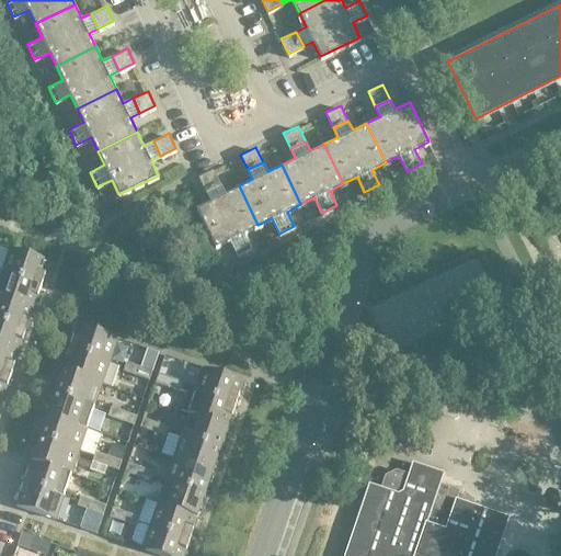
[(220,183),(213,168),(198,176),(205,190),(220,183)]
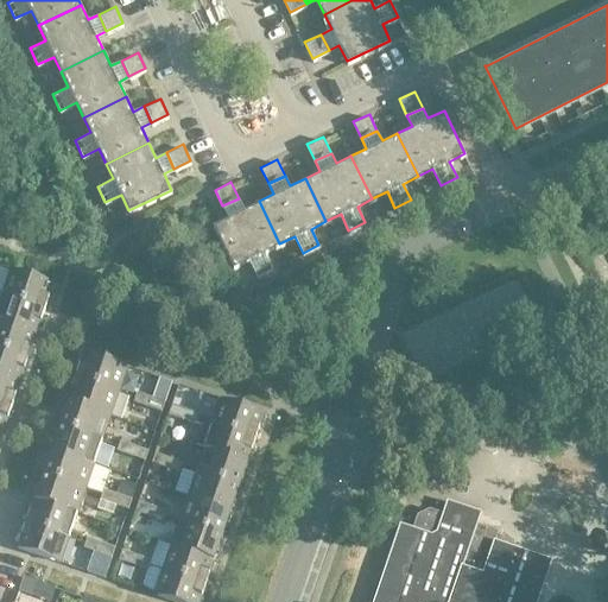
[(244,208),(239,198),(222,206),(228,216),(211,225),(233,267),(248,259),(257,276),(272,267),(265,252),(279,244),(259,201),(244,208)]
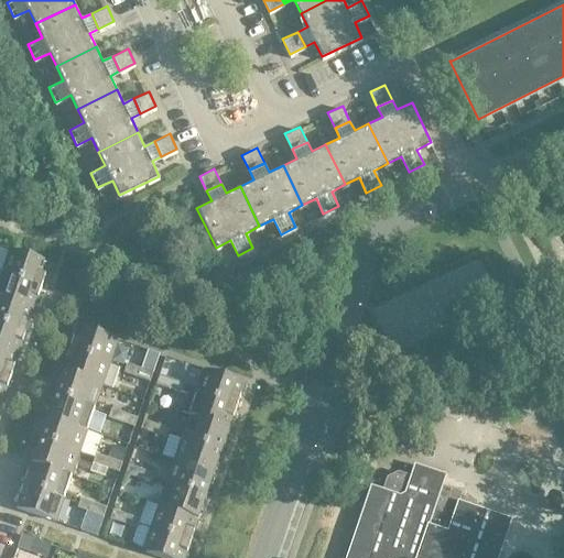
[(50,259),(9,245),(1,269),(41,283),(50,259)]
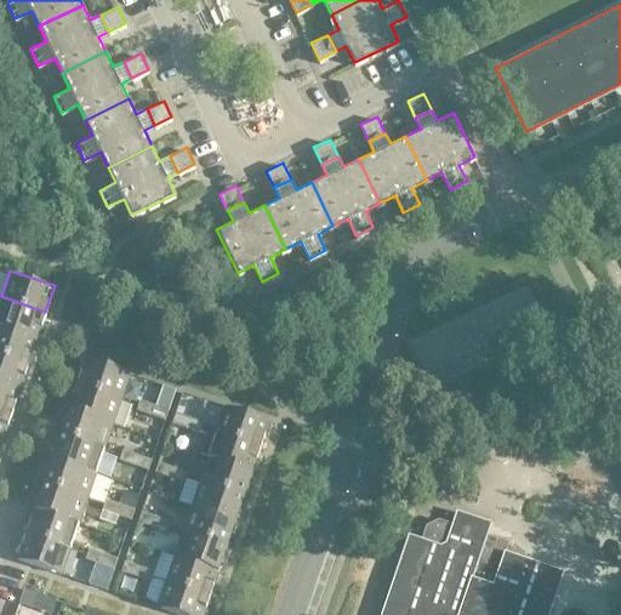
[(45,312),(1,296),(0,300),(0,323),(36,336),(45,312)]
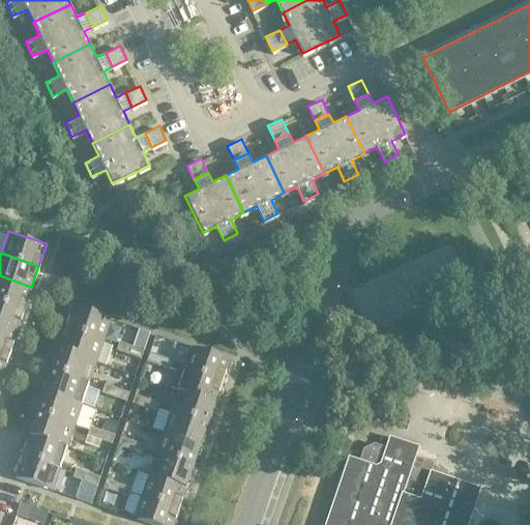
[(31,287),(0,275),(0,299),(24,308),(31,287)]
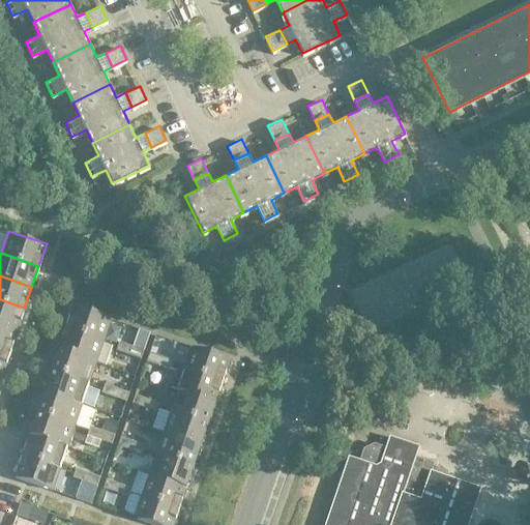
[(481,297),(476,287),(459,295),(464,307),(481,297)]
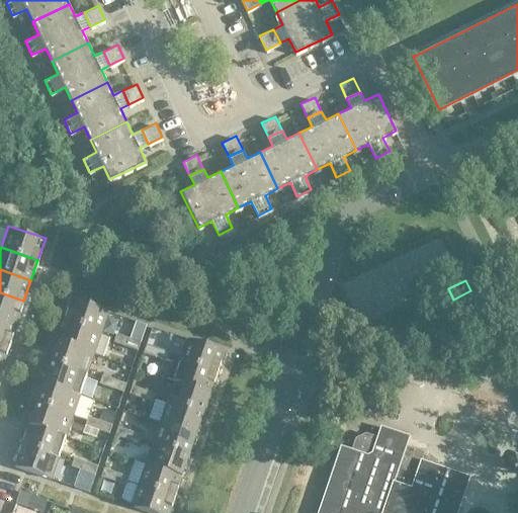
[(23,301),(0,292),(0,316),(16,322),(23,301)]
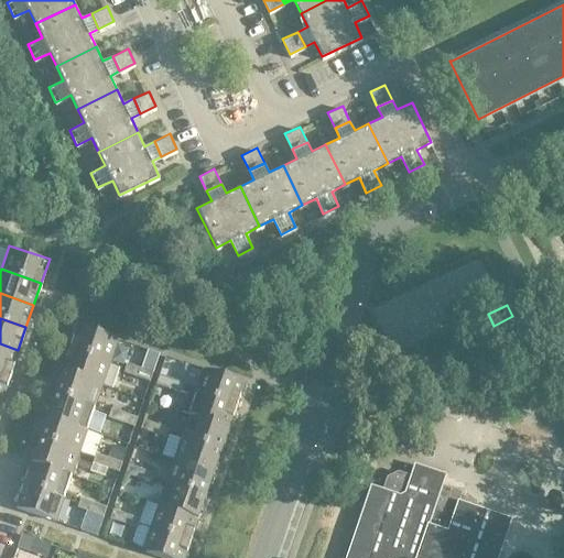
[(118,336),(77,323),(69,346),(109,359),(118,336)]
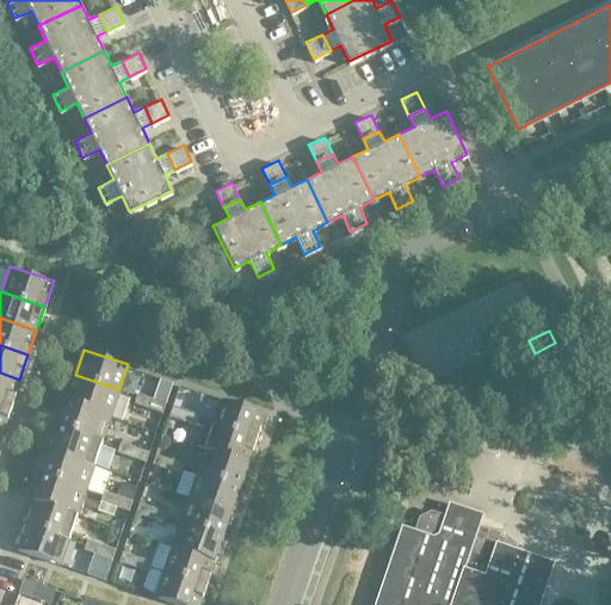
[(19,380),(0,372),(0,400),(11,403),(19,380)]
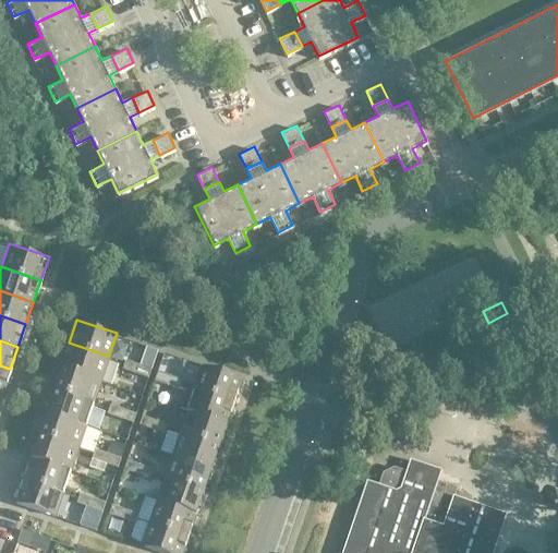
[(108,356),(69,343),(61,364),(100,379),(108,356)]
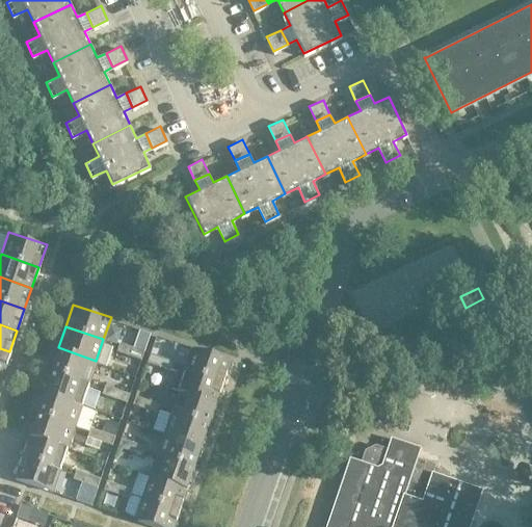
[(116,348),(128,352),(131,344),(118,340),(116,348)]
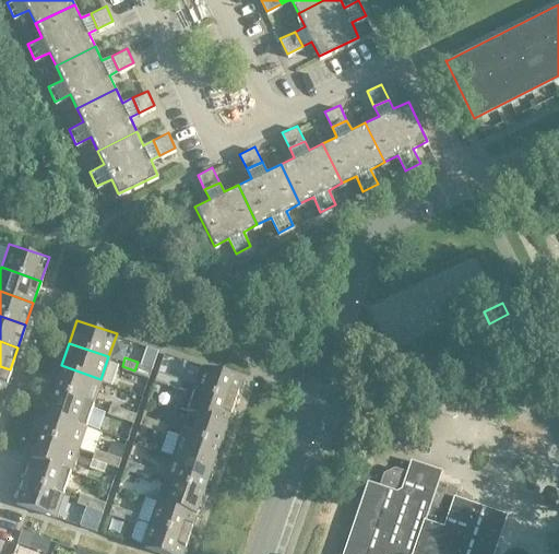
[(151,366),(138,362),(134,370),(147,375),(151,366)]
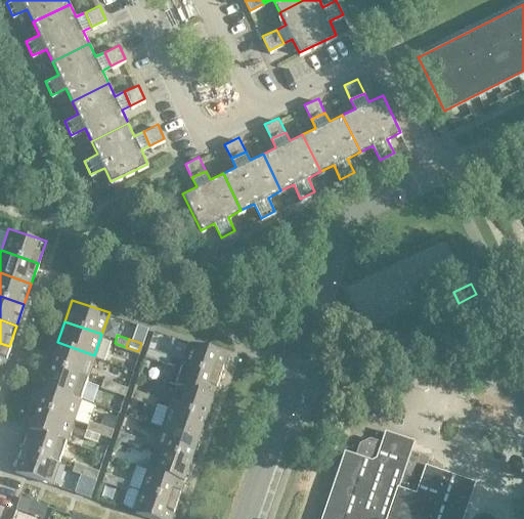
[(227,352),(190,340),(182,361),(219,375),(227,352)]
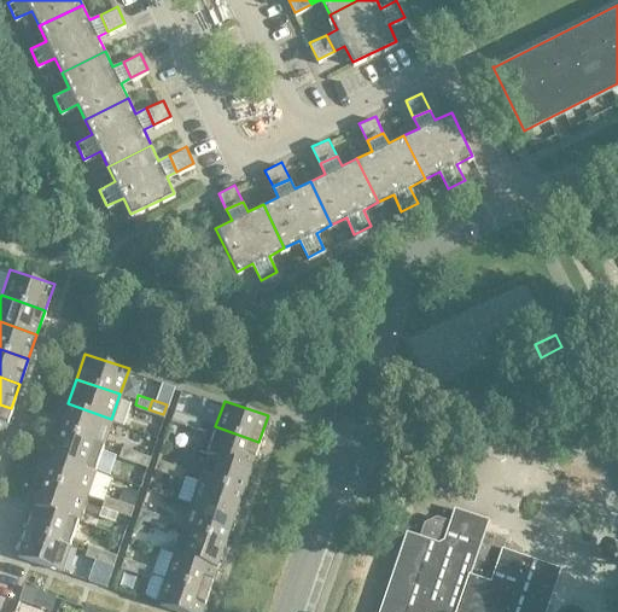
[(111,419),(68,403),(59,429),(103,443),(111,419)]
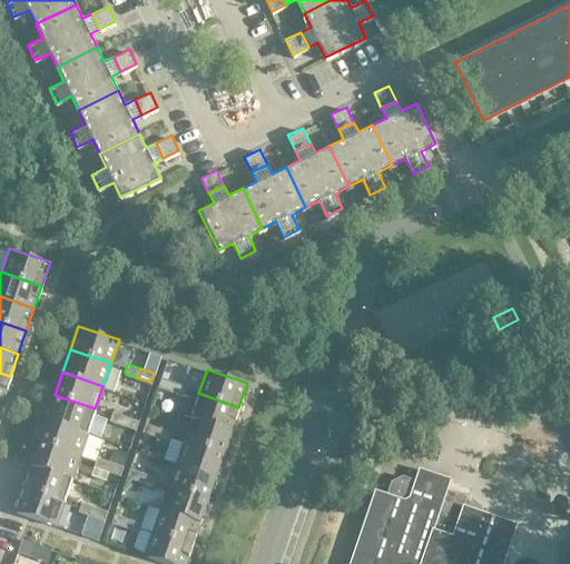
[(10,376),(0,373),(0,397),(2,399),(10,376)]
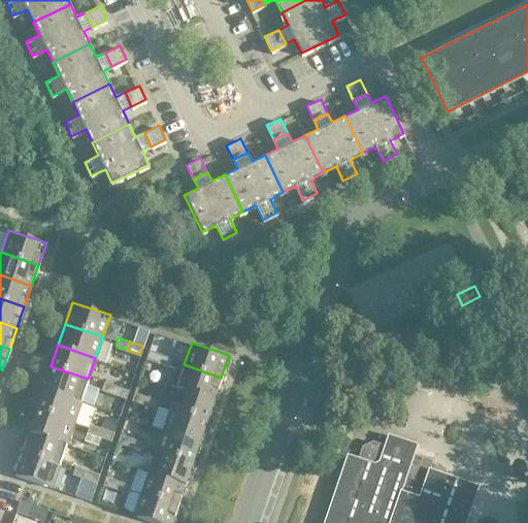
[(161,352),(149,348),(145,356),(158,360),(161,352)]
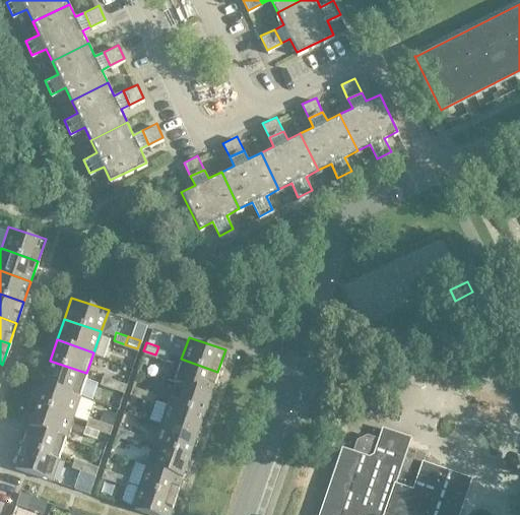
[(171,350),(158,346),(155,355),(168,359),(171,350)]
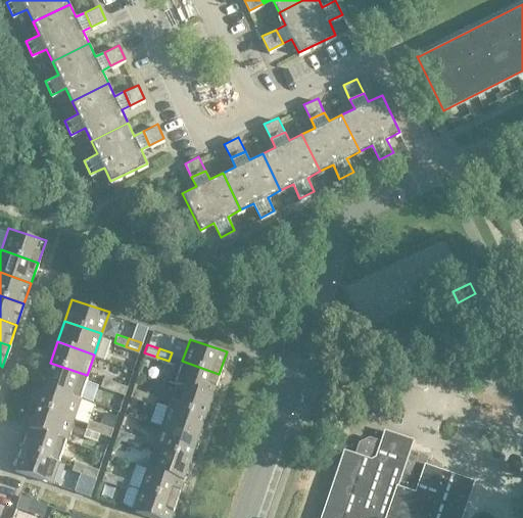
[(219,374),(182,361),(175,382),(211,394),(219,374)]
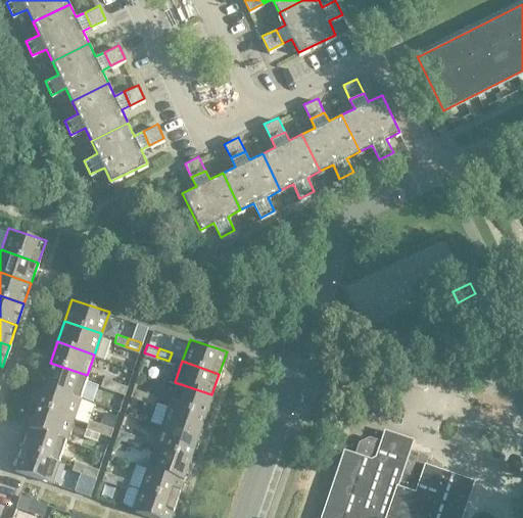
[(87,375),(50,363),(43,383),(80,396),(87,375)]
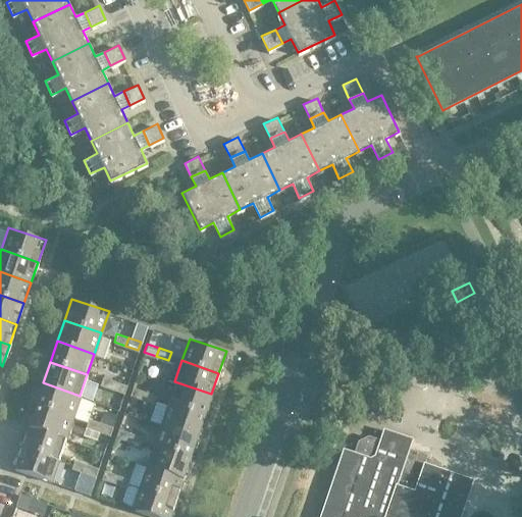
[(100,383),(111,388),(114,379),(102,375),(100,383)]
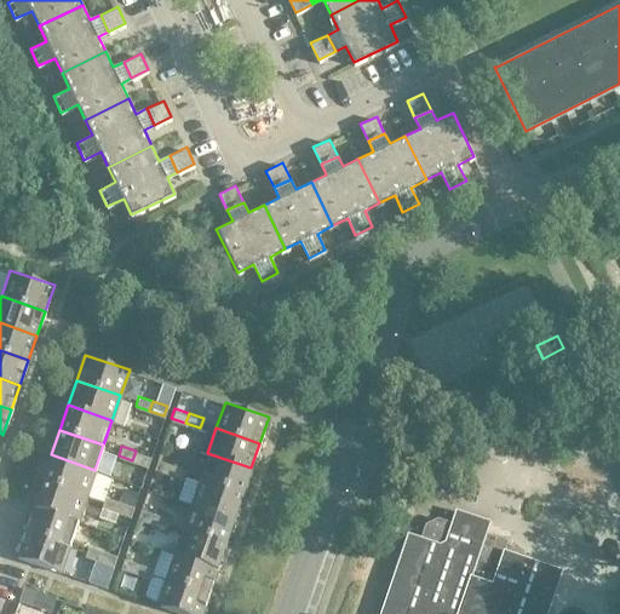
[(150,455),(136,451),(132,460),(147,465),(150,455)]
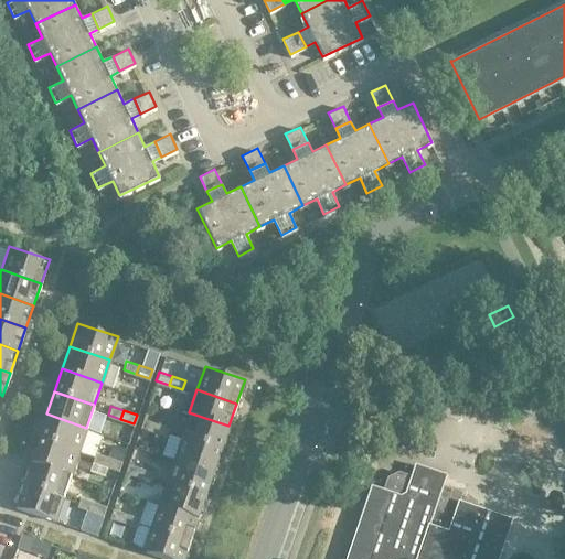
[(228,426),(189,412),(181,434),(221,449),(228,426)]
